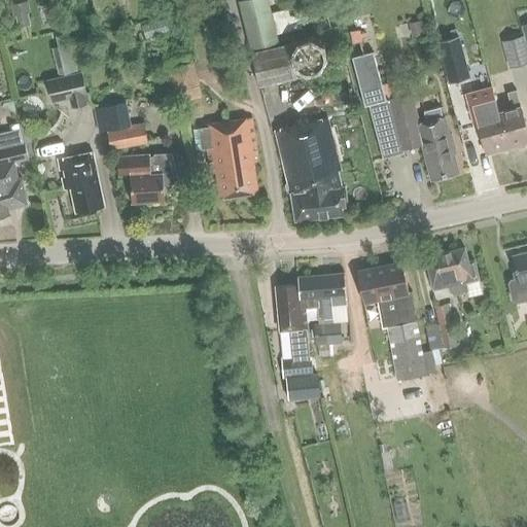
[(238,0),(251,51),(278,44),(276,34),(302,30),(299,14),(289,15),(288,9),(271,12),(268,0),(238,0)]
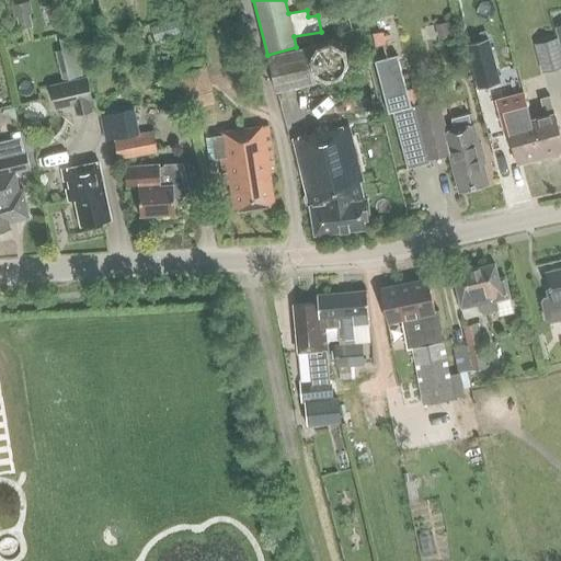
[(11,6),(13,16),(15,16),(19,30),(32,27),(29,13),(31,13),(29,2),(11,6)]
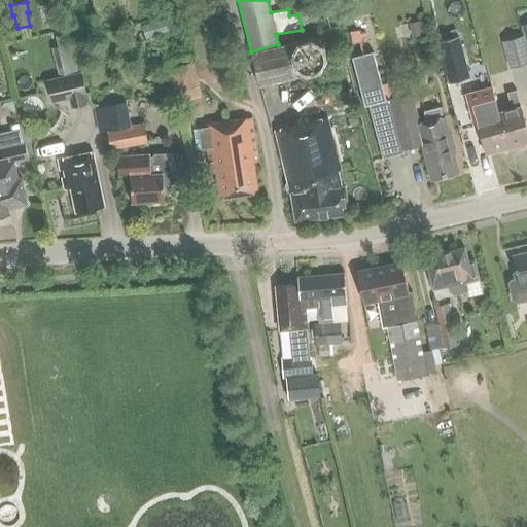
[(409,24),(411,39),(425,37),(422,21),(409,24)]
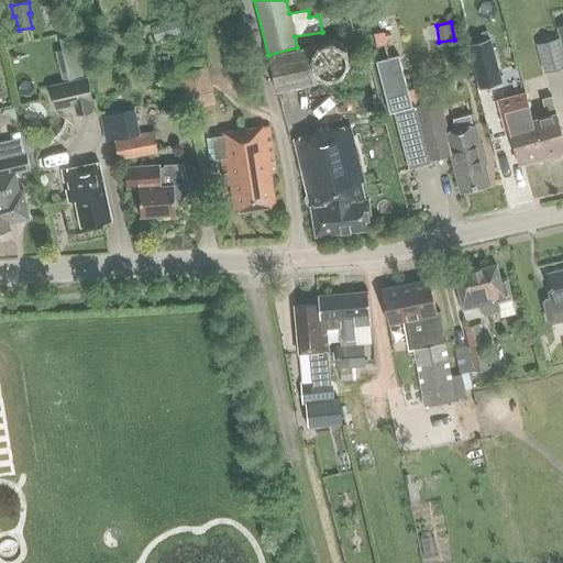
[(92,100),(87,76),(84,76),(74,36),(59,40),(62,51),(55,52),(63,81),(50,85),(55,109),(73,105),(75,114),(91,110),(89,101),(92,100)]
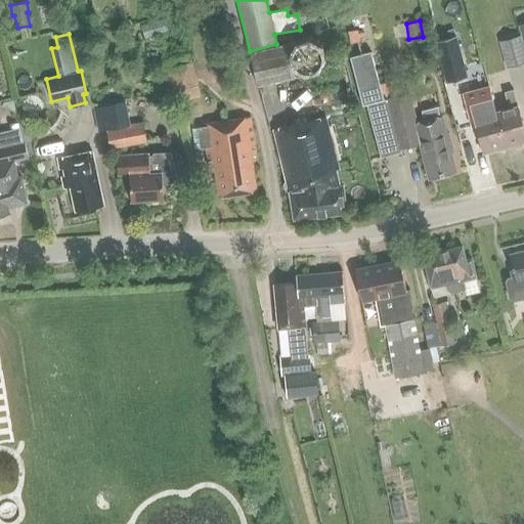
[(523,61),(523,49),(520,35),(498,41),(506,68),(523,61)]
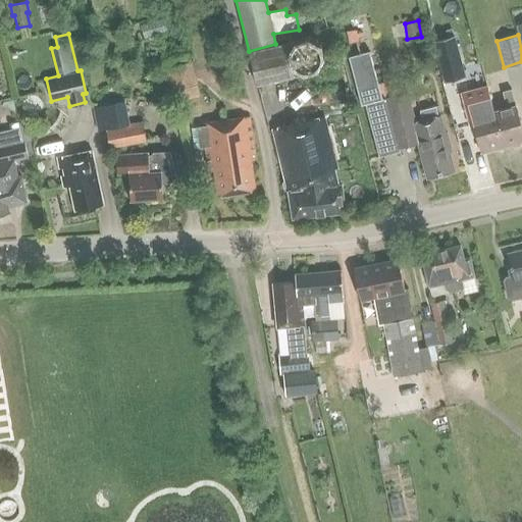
[(275,44),(249,51),(257,85),(316,70),(324,58),(320,44),(308,38),(294,41),(275,44)]
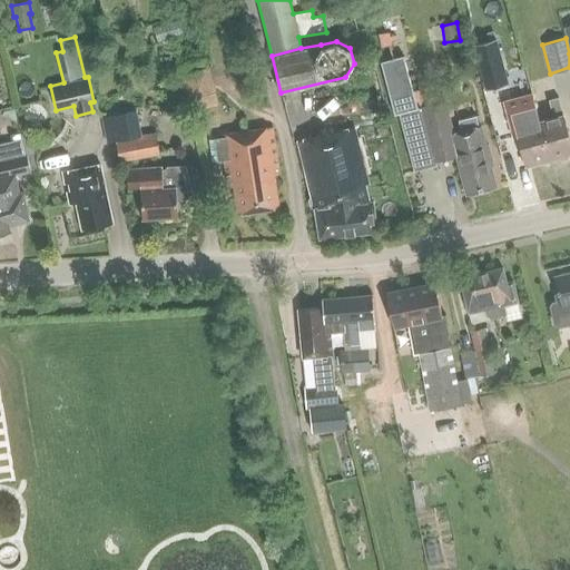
[(415,108),(413,96),(403,57),(381,62),(394,115),(399,114),(413,172),(436,166),(435,160),(457,155),(467,194),(494,187),(480,128),(452,136),(444,101),(415,108)]
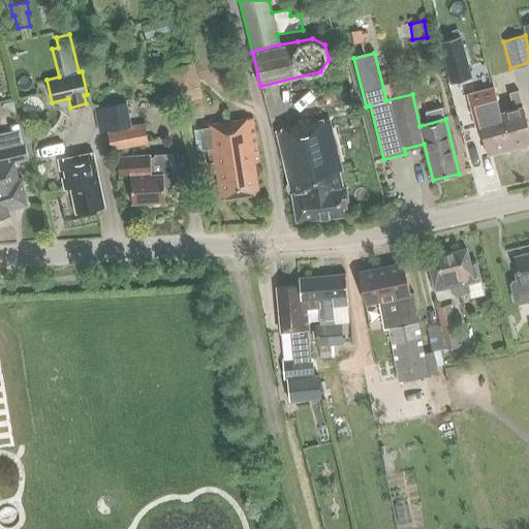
[(466,82),(460,57),(446,60),(454,85),(466,82)]
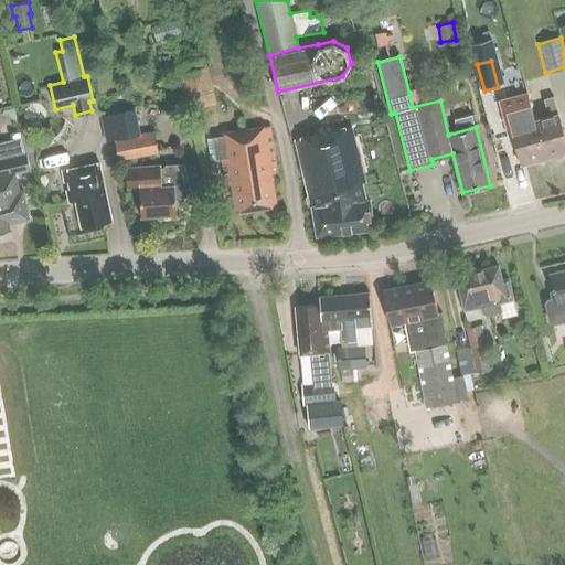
[(189,107),(217,98),(208,63),(179,71),(189,107)]
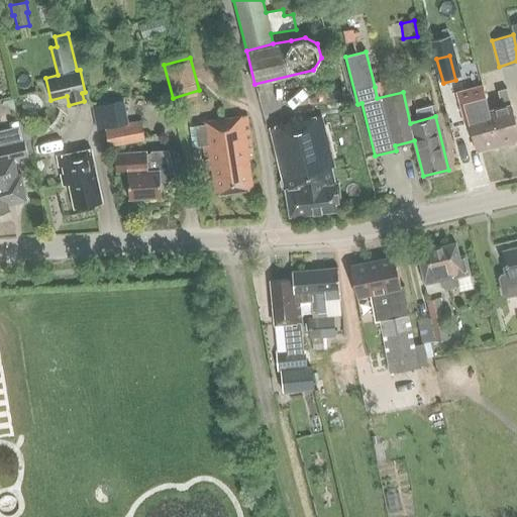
[(489,110),(498,145),(516,140),(516,128),(506,88),(497,91),(501,107),(489,110)]
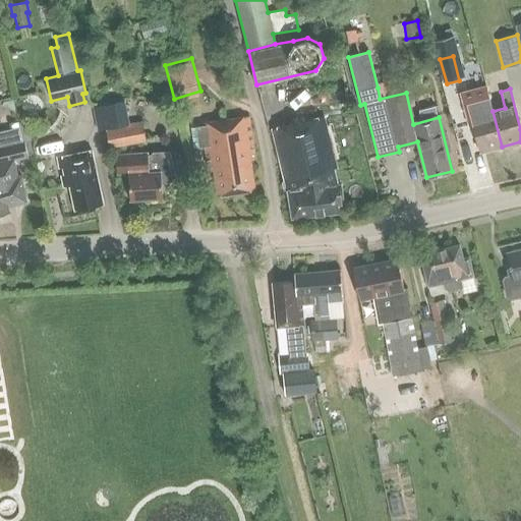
[(480,153),(502,147),(493,111),(480,114),(476,99),(466,101),(480,153)]
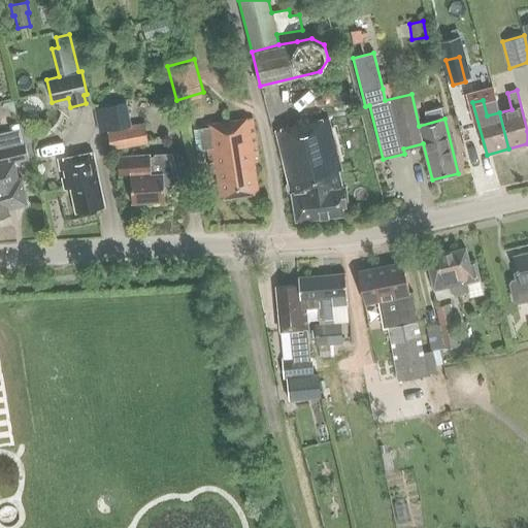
[(130,126),(127,101),(95,106),(99,132),(107,131),(110,150),(147,144),(144,124),(130,126)]
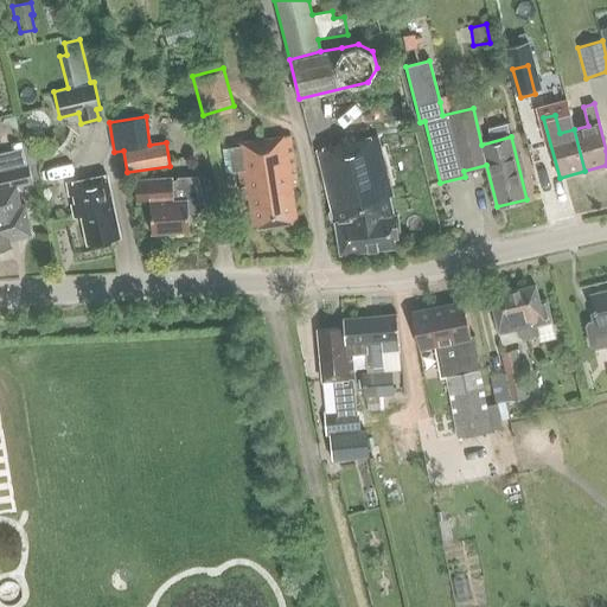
[(225,172),(237,171),(240,196),(248,195),(253,227),(296,221),(292,186),(298,186),(291,136),(285,138),(285,136),(237,142),(238,146),(235,147),(223,148),(225,172)]
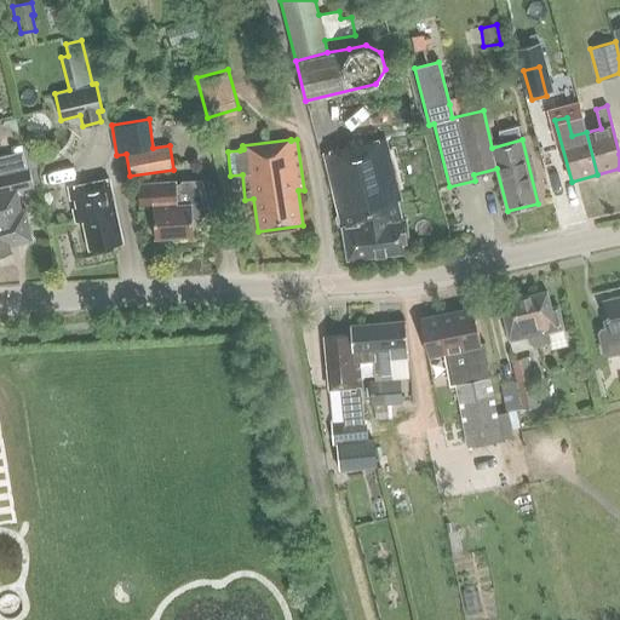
[(408,253),(405,219),(401,219),(397,201),(400,201),(384,141),(323,155),(339,213),(337,214),(334,217),(336,224),(339,225),(342,225),(348,259),(408,253)]
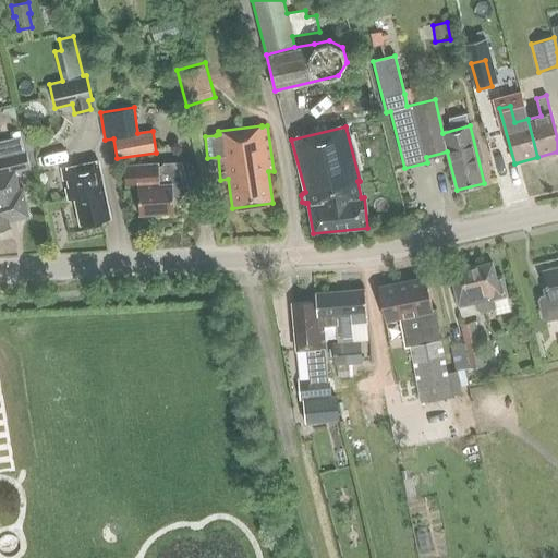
[(34,150),(29,130),(21,132),(24,152),(26,150),(26,152),(34,150)]
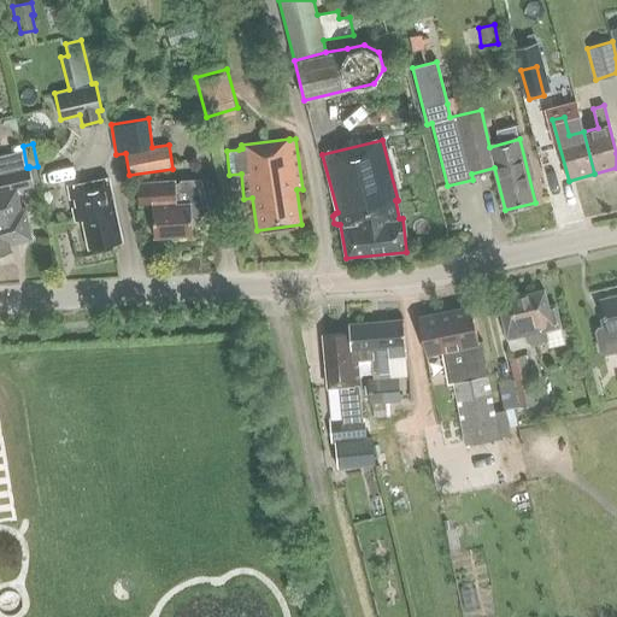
[(15,188),(33,184),(28,168),(27,168),(23,151),(0,156),(0,252),(10,250),(9,244),(30,239),(24,210),(19,211),(15,188)]
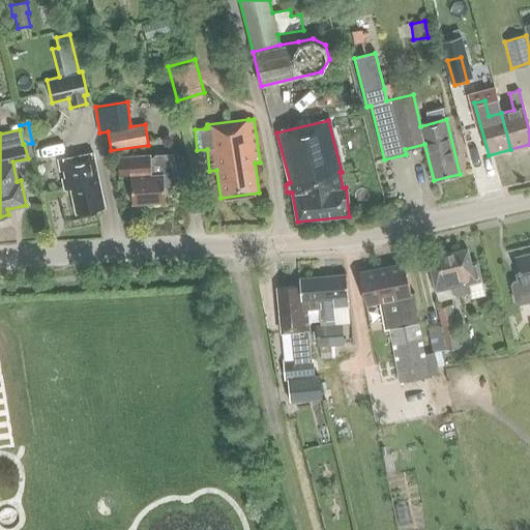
[(70,188),(76,213),(105,208),(92,153),(58,160),(64,190),(70,188)]
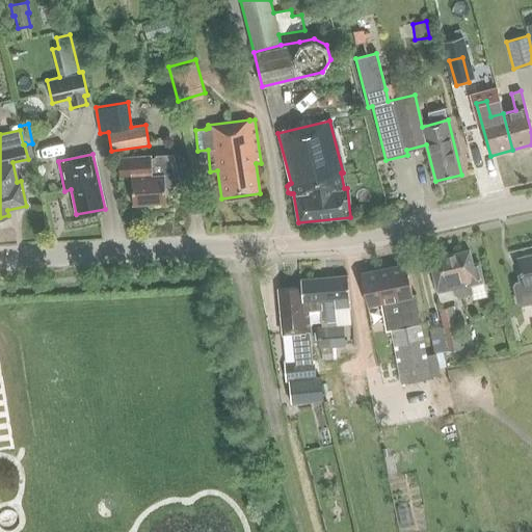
[(130,177),(132,205),(165,203),(165,188),(180,184),(173,154),(154,156),(155,158),(150,159),(150,156),(117,158),(118,178),(130,177)]
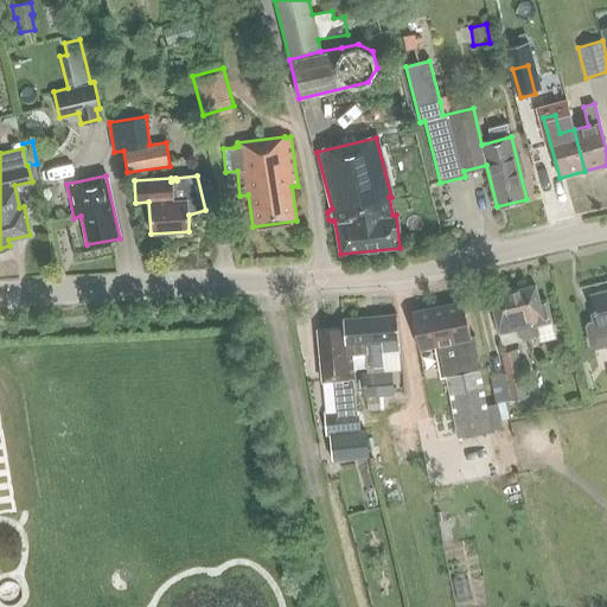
[(490,295),(498,333),(516,330),(517,337),(522,339),(537,336),(538,336),(536,325),(550,323),(545,300),(538,302),(535,286),(490,295)]
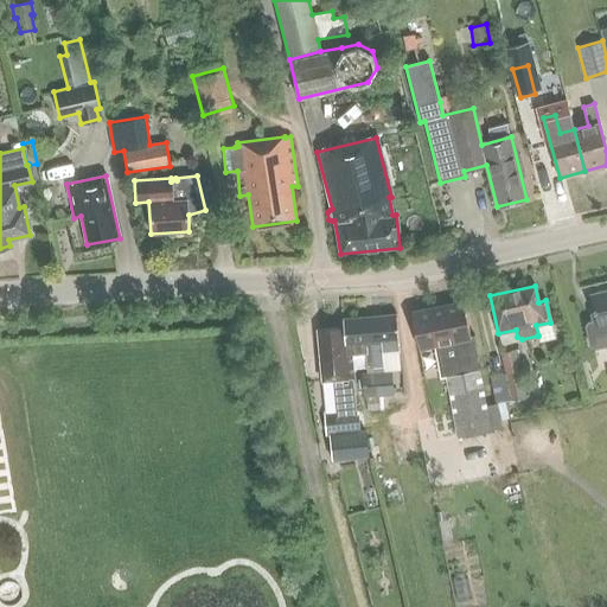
[(606,289),(589,294),(595,321),(588,323),(586,326),(590,347),(594,349),(606,345),(606,289)]
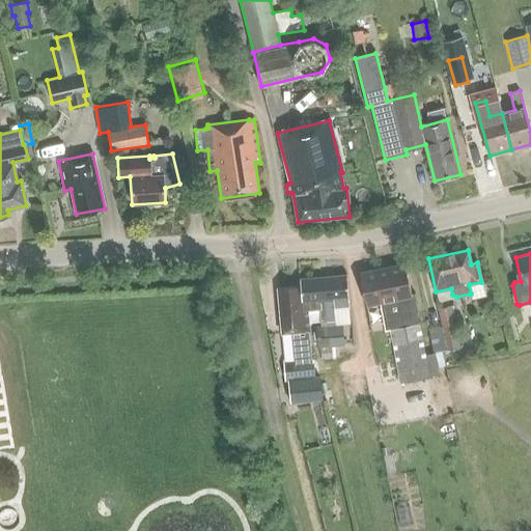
[(406,264),(359,273),(366,306),(380,303),(384,331),(389,330),(399,384),(439,376),(438,368),(435,354),(425,355),(414,296),(412,297),(406,264)]
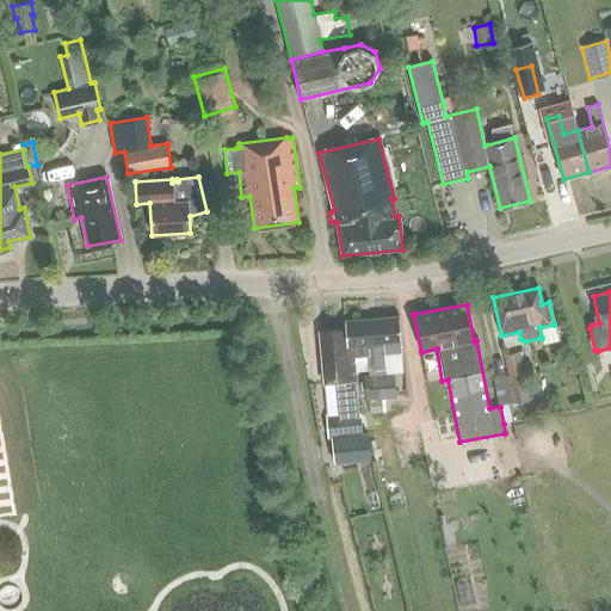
[(386,368),(384,353),(401,352),(399,316),(372,319),(376,369),(386,368)]
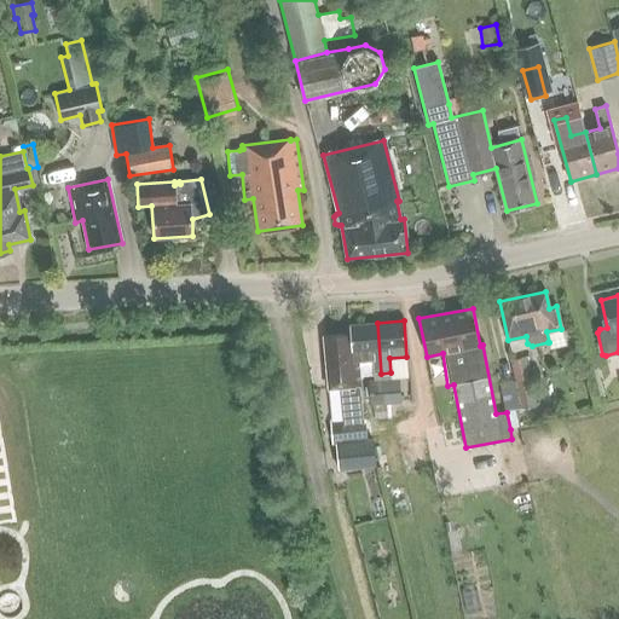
[(381,374),(377,323),(350,324),(351,334),(352,360),(358,360),(372,359),(372,374),(381,374)]
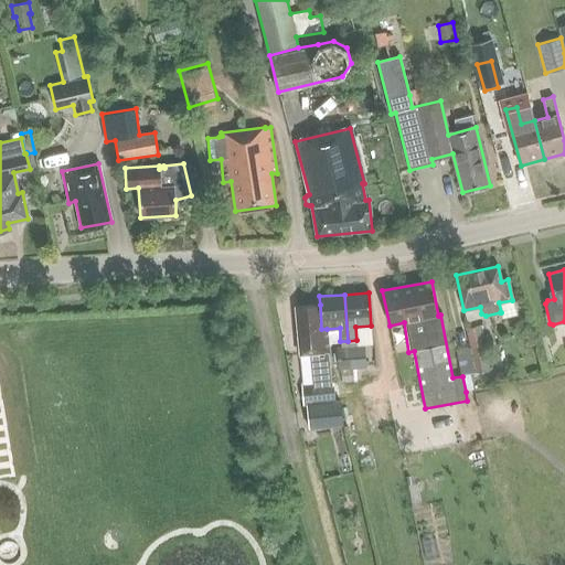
[(321,329),(320,305),(297,306),(298,326),(300,353),(309,352),(311,382),(300,383),(302,404),(313,404),(317,423),(344,418),(341,401),(336,402),(332,386),(329,361),(327,329),(321,329)]
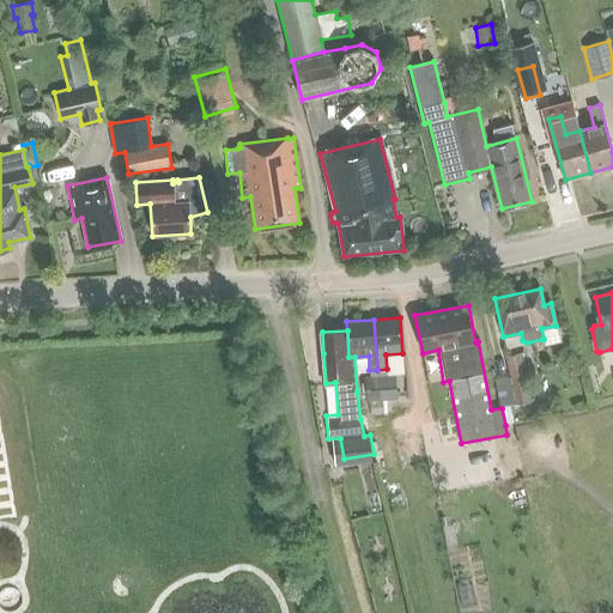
[(513,424),(509,406),(530,401),(521,353),(505,357),(510,377),(496,380),(502,408),(505,425),(513,424)]
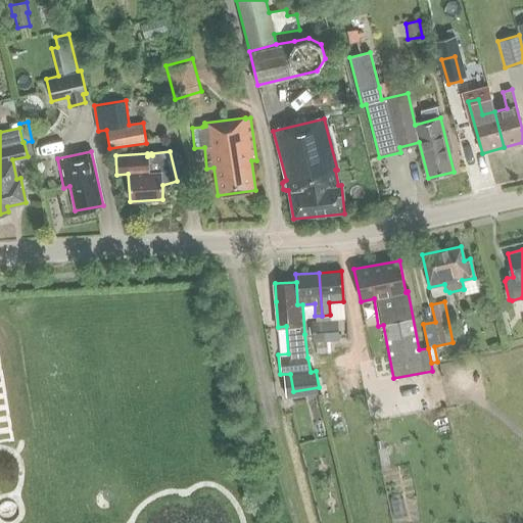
[(324,321),(326,341),(339,340),(336,320),(324,321)]
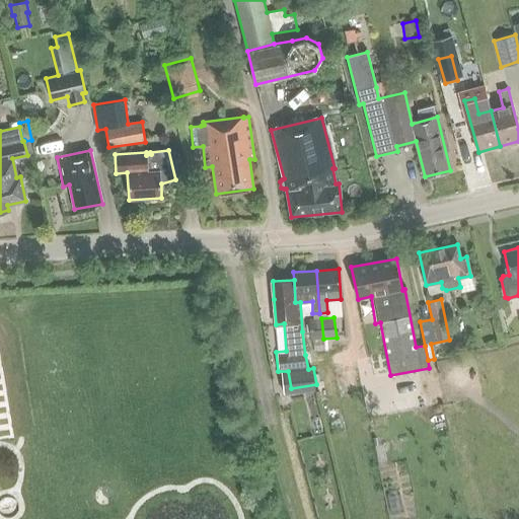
[(323,339),(321,318),(309,319),(311,340),(323,339)]
